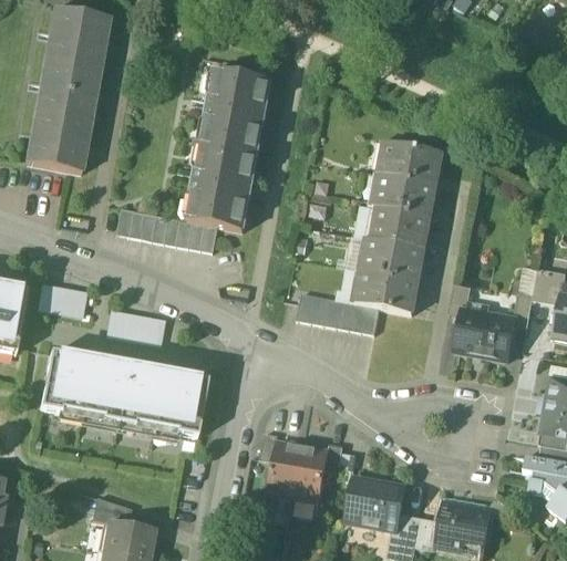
[(109,19),(52,9),(24,164),(80,174),(109,19)]
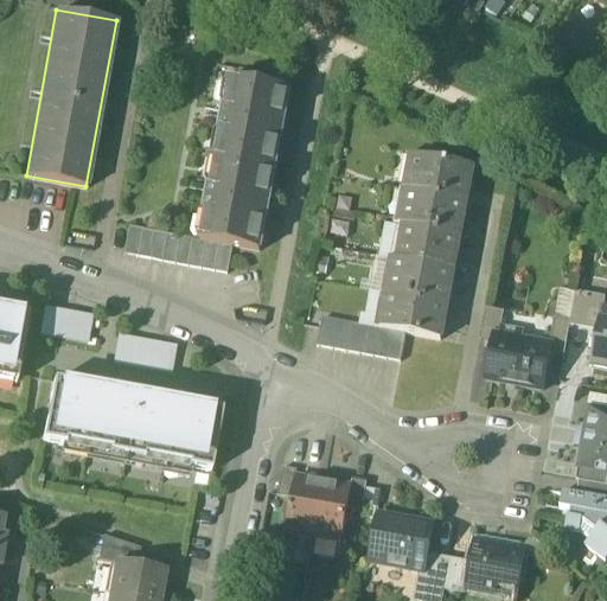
[(289,88),(235,77),(231,101),(224,106),(219,128),(224,135),(221,158),(275,168),(289,88)]
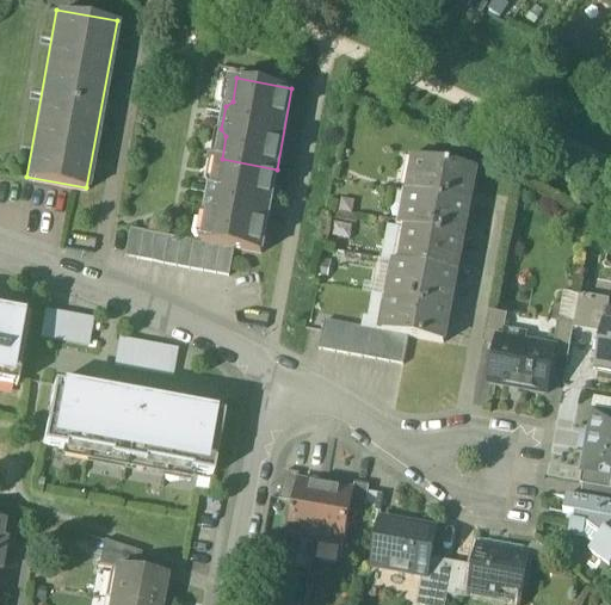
[(476,165),(415,153),(408,189),(470,201),(476,165)]
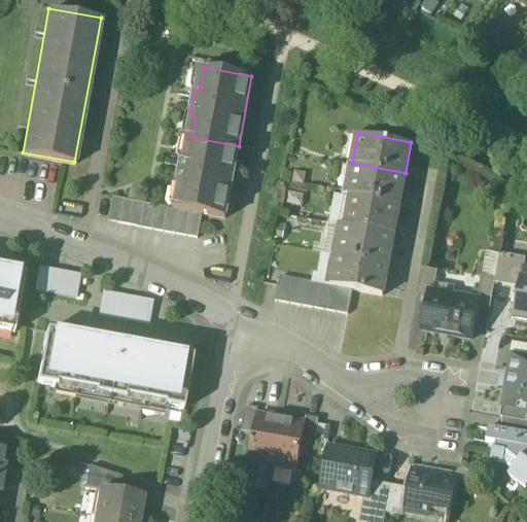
[(239,146),(191,137),(187,157),(181,161),(178,181),(182,187),(178,207),(202,212),(225,216),(239,146)]
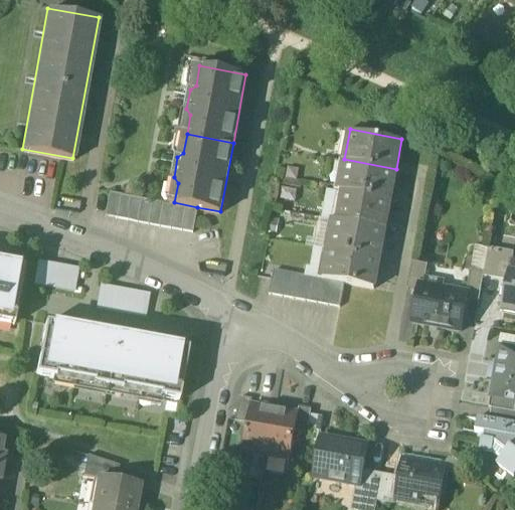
[(396,169),(344,159),(339,188),(342,189),(390,198),(396,169)]
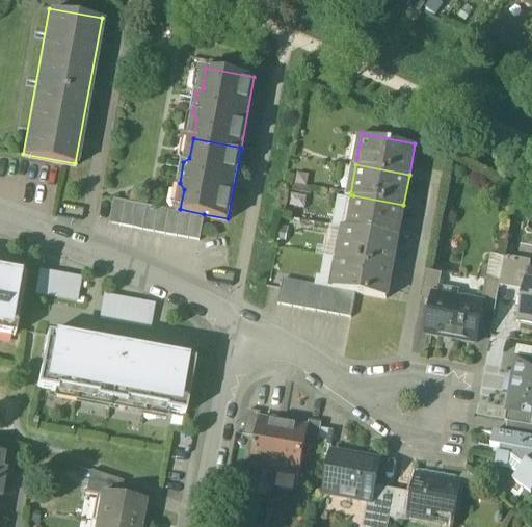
[(403,205),(353,195),(348,226),(398,235),(403,205)]
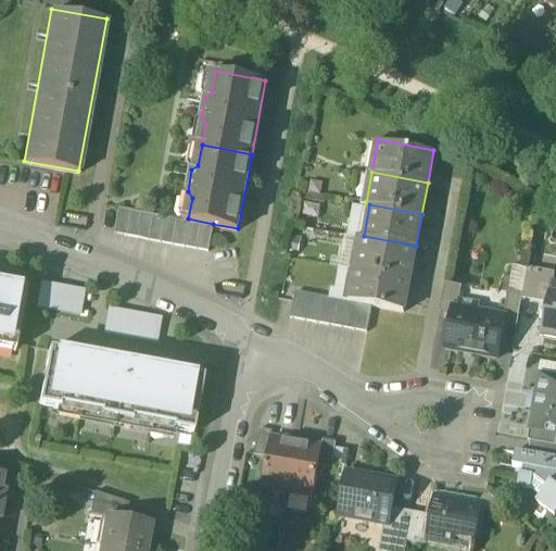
[(188,218),(117,205),(113,230),(209,248),(213,224),(188,218)]
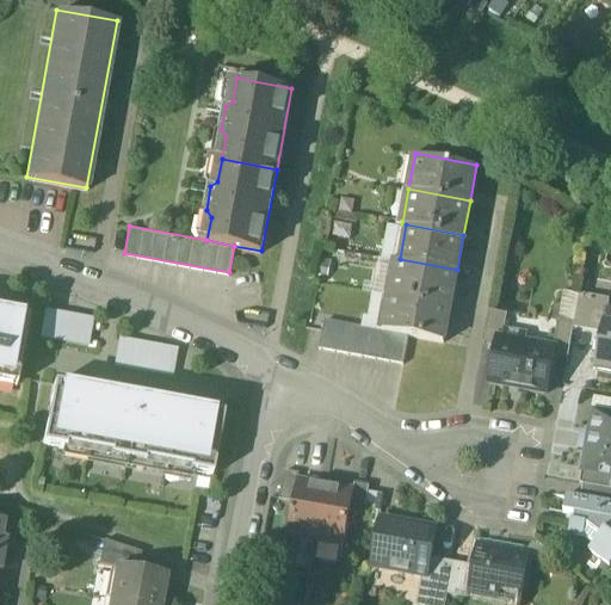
[(400,259),(396,259),(389,294),(451,304),(457,270),(400,259)]
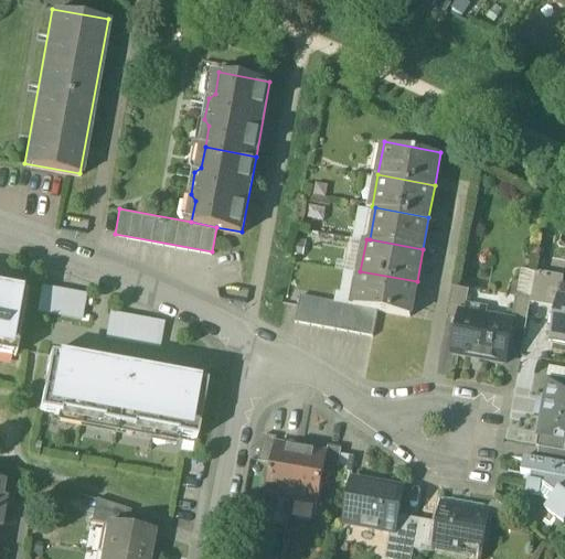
[(564,275),(535,269),(531,296),(531,298),(556,302),(557,291),(561,292),(564,275)]
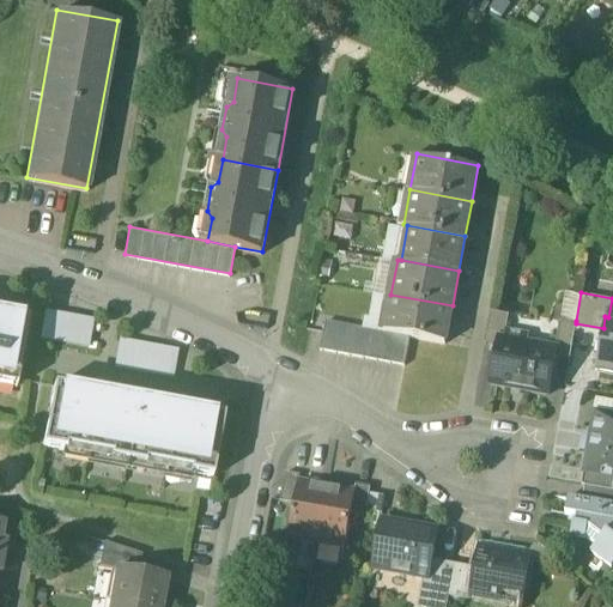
[(453,305),(390,295),(384,329),(411,334),(445,341),(453,305)]
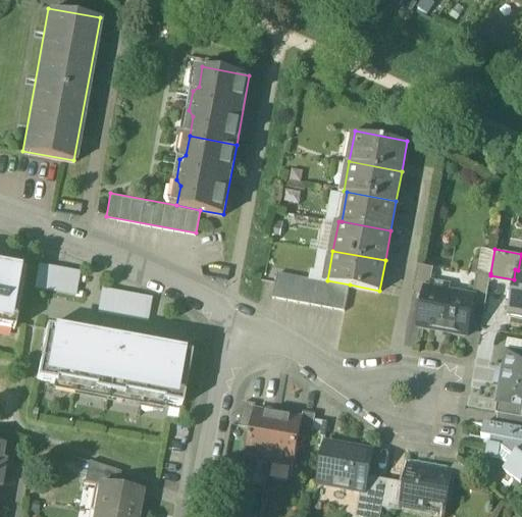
[(476,270),(432,262),(431,265),(433,266),(430,287),(471,294),(476,270)]
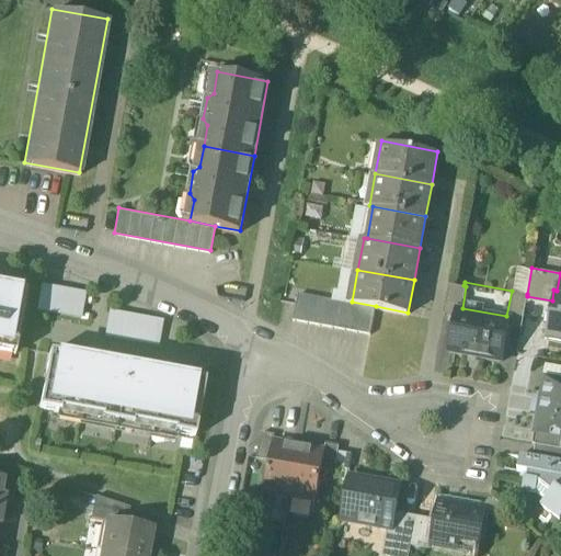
[(84,292),(42,283),(37,307),(80,315),(84,292)]
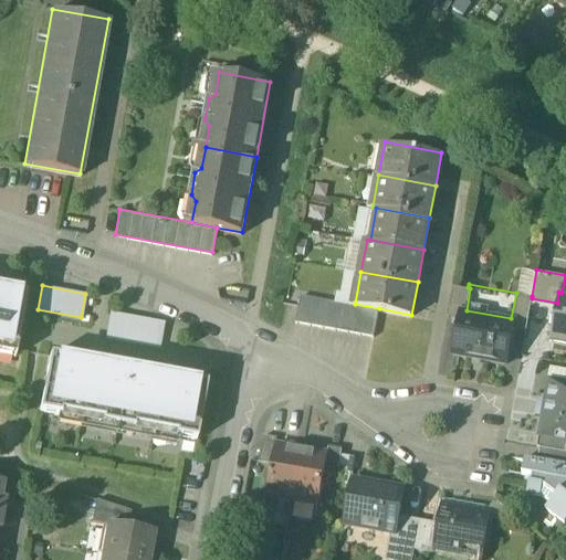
[(468,287),(453,285),(448,315),(459,317),(460,309),(467,310),(470,288),(468,287)]
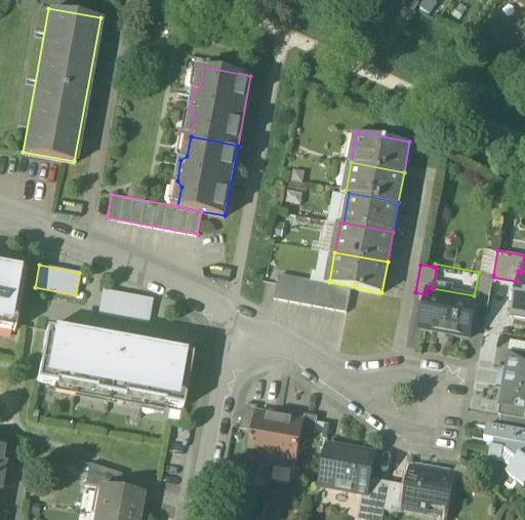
[(0,319),(14,322),(24,271),(0,266),(0,319)]
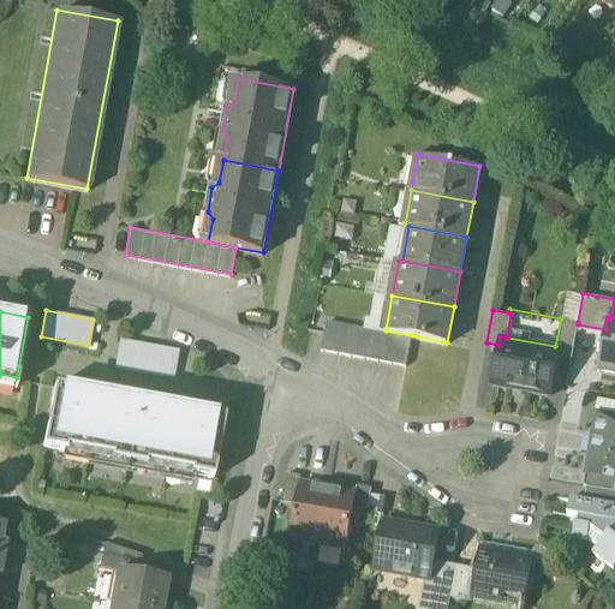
[(614,318),(610,318),(607,317),(605,329),(599,365),(614,368),(614,318)]
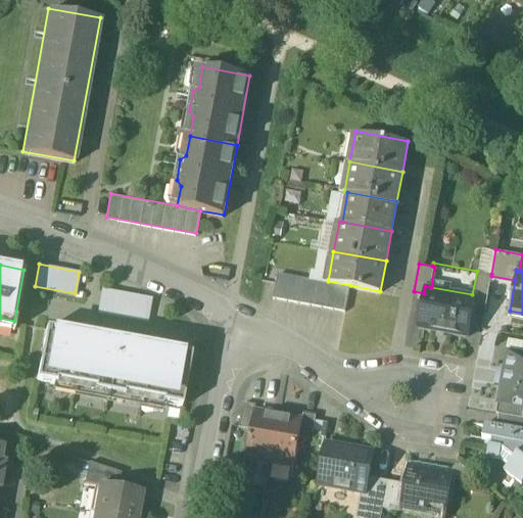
[(491,274),(477,271),(472,294),(474,294),(473,300),(486,302),(491,276),(491,274)]
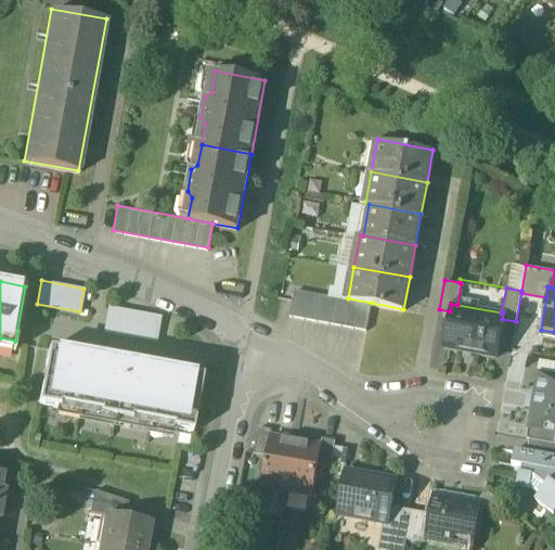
[(308,291),(295,289),(291,314),(302,316),(308,291)]
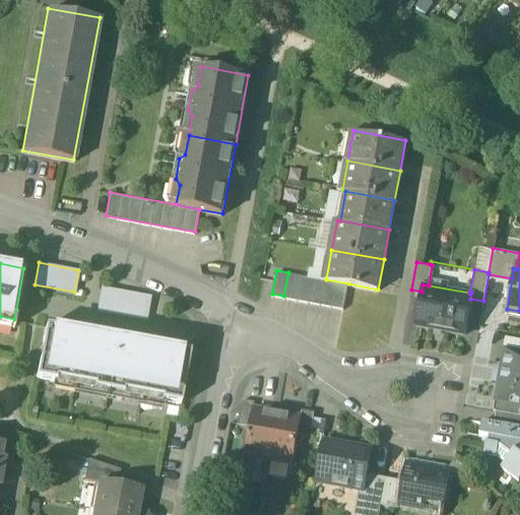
[(300,275),(288,272),(283,296),(296,298),(300,275)]
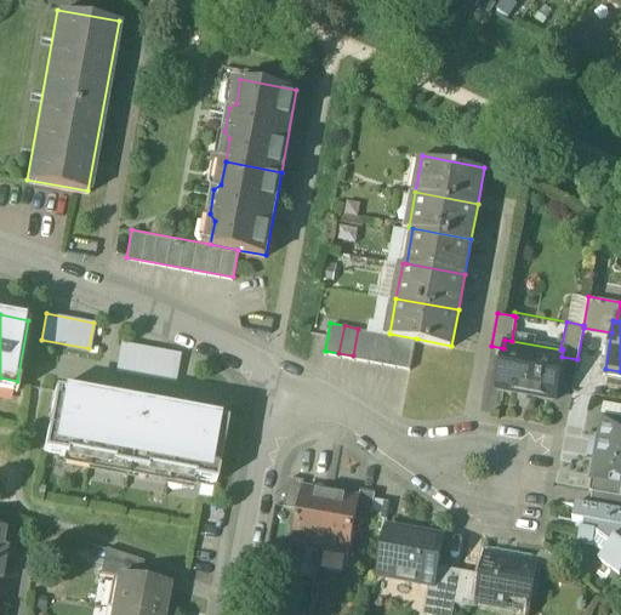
[(372,331),(358,329),(353,356),(368,358),(372,331)]
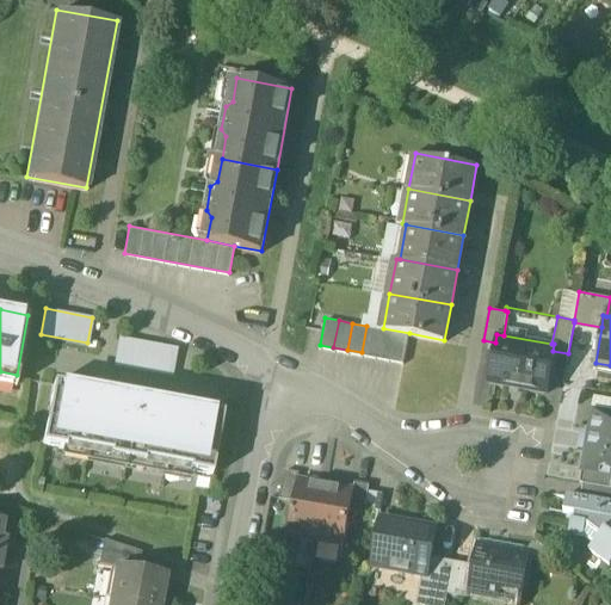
[(381,328),(366,326),(362,352),(376,356),(381,328)]
